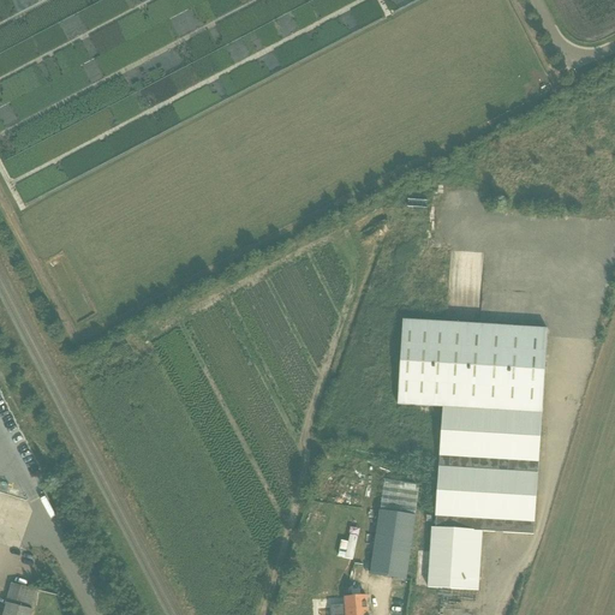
[(533,535),(542,413),(547,329),(402,321),(398,406),(443,408),(435,529),(431,529),(428,589),(478,591),(483,532),(533,535)]
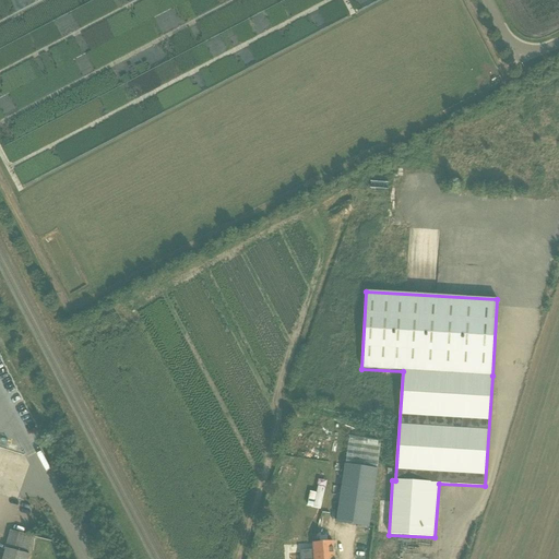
[(368,532),(376,474),(344,470),(335,527),(368,532)]
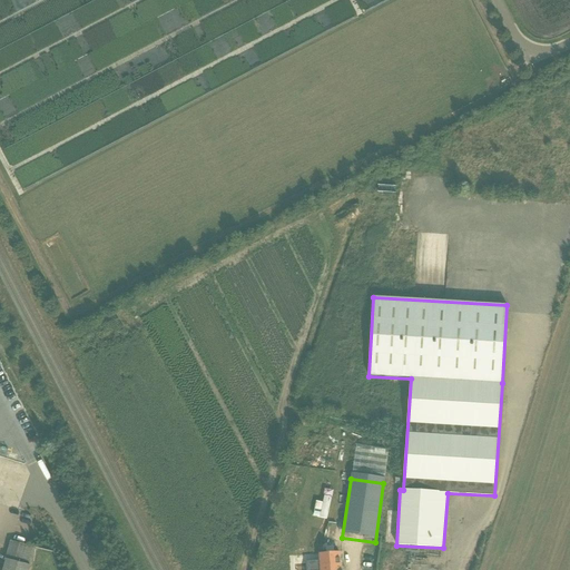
[(313,516),(326,519),(332,497),(324,495),(323,502),(316,501),(313,516)]
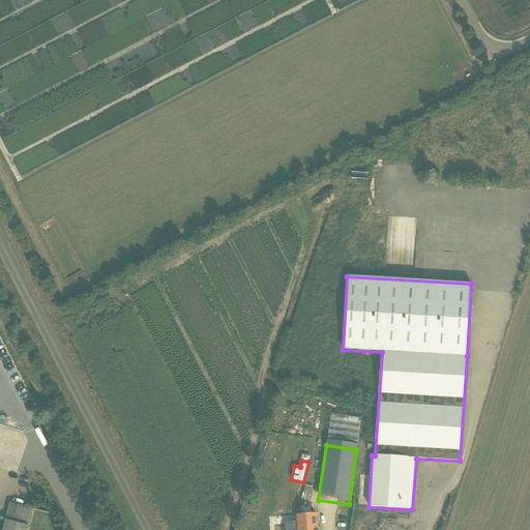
[(3,529),(26,529),(33,509),(11,503),(3,529)]
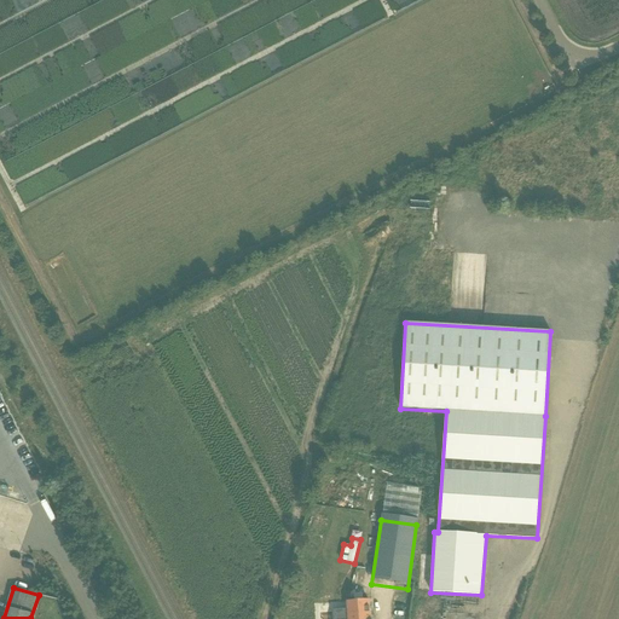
[(348,618),(369,618),(368,601),(348,602),(348,618)]
